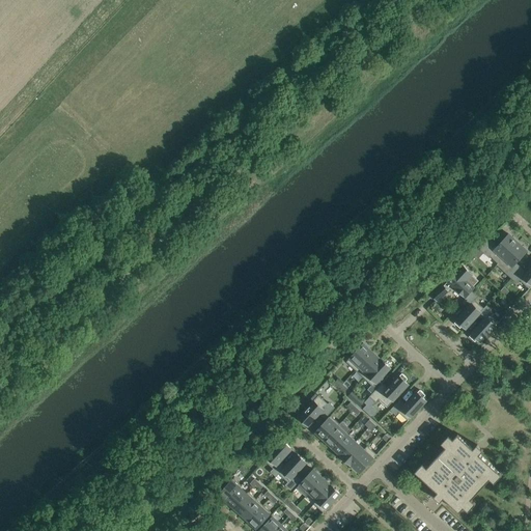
[(491,256),(498,263),(518,243),(509,234),(498,246),(490,239),(479,248),(490,257),(491,256)]
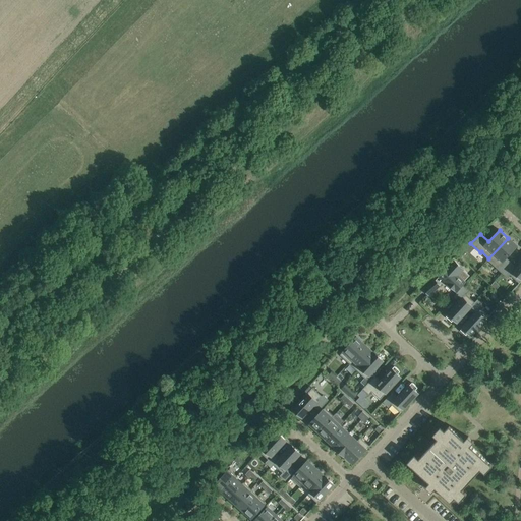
[(517,246),(508,238),(488,258),(487,259),(502,273),(511,263),(506,258),(517,246)]
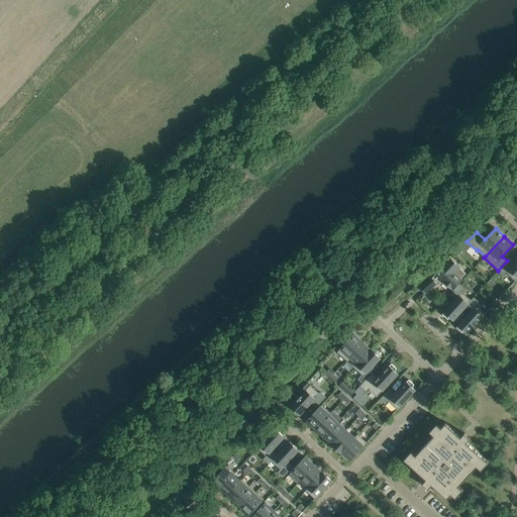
[(431,279),(421,288),(426,293),(436,284),(435,284),(441,278),(452,289),(461,280),(460,279),(467,273),(457,264),(451,259),(445,266),(444,264),(436,273),(436,274),(431,279)]
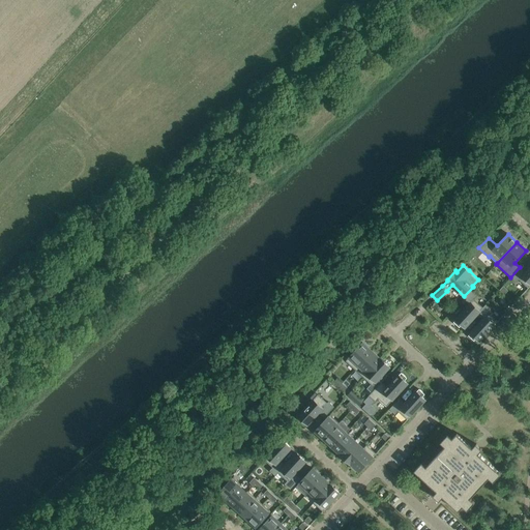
[(519,280),(528,288),(529,286),(529,267),(526,272),(520,267),(510,277),(517,283),(519,280)]
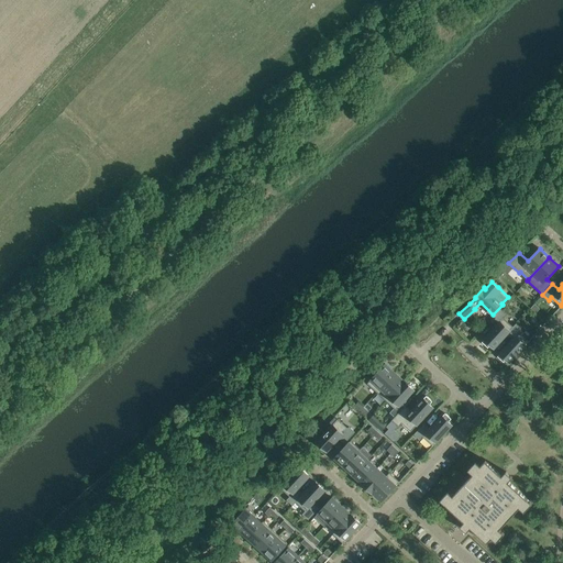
[(494,348),(506,334),(514,327),(504,318),(506,315),(500,309),(490,320),(496,326),(484,339),(485,339),(482,342),(488,348),(490,344),(494,348)]
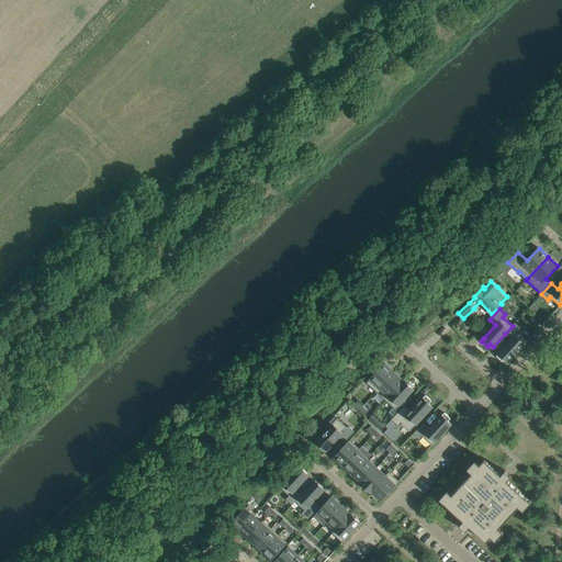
[(513,326),(505,334),(510,339),(498,352),(499,352),(496,356),(503,361),(506,359),(509,361),(528,341),(518,332),(521,328),(515,323),(513,326)]
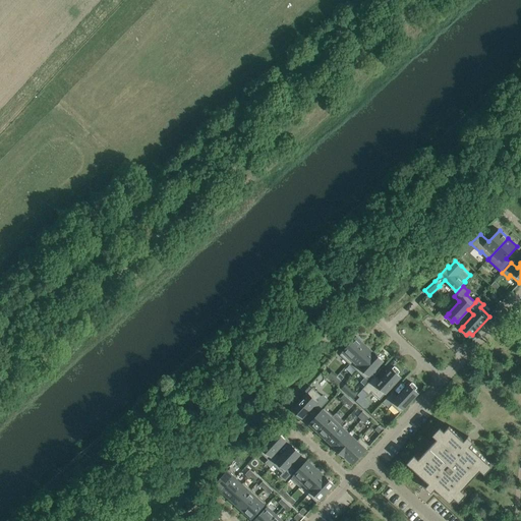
[(340,355),(349,363),(365,345),(356,337),(340,355)]
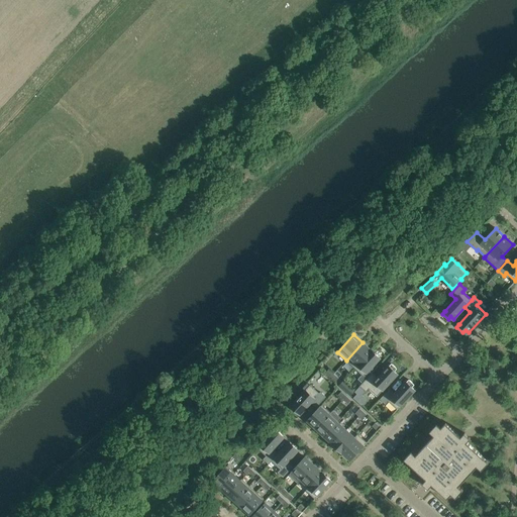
[(346,360),(354,368),(371,350),(363,342),(346,360)]
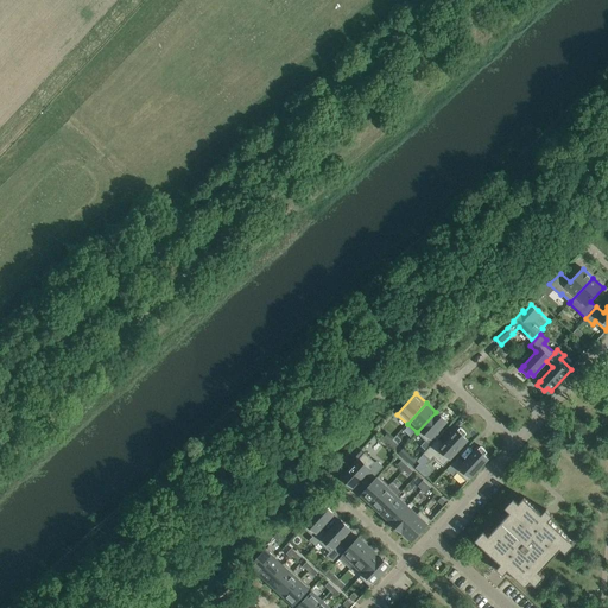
[(436,412),(417,432),(426,441),(422,445),(426,450),(437,439),(444,431),(441,428),(447,422),(436,412)]
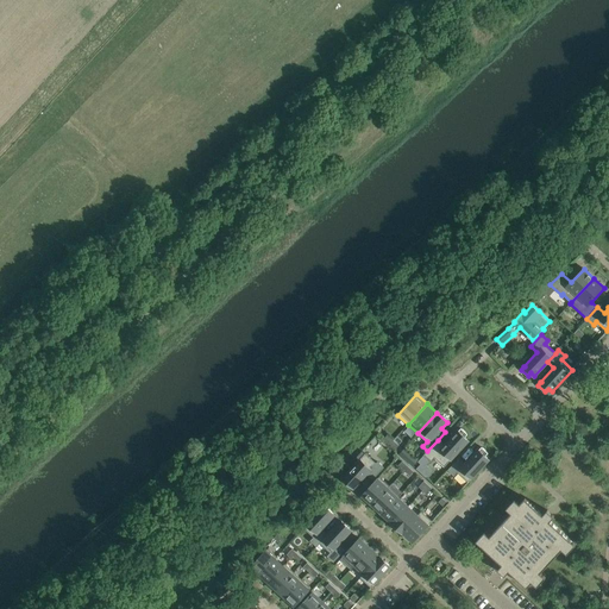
[(434,458),(444,468),(468,441),(464,438),(468,434),(462,428),(458,432),(457,431),(444,445),(438,440),(427,451),(424,454),(432,462),(434,458)]
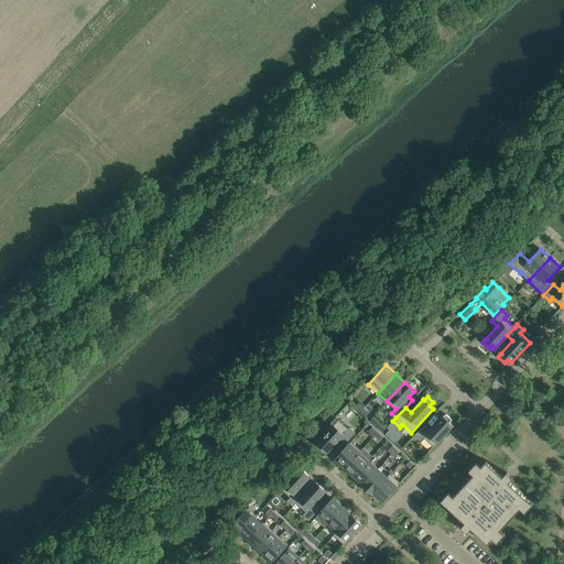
[(433,446),(453,426),(449,423),(452,420),(446,414),(443,418),(443,416),(431,430),(425,424),(414,435),(421,441),(423,437),(433,446)]
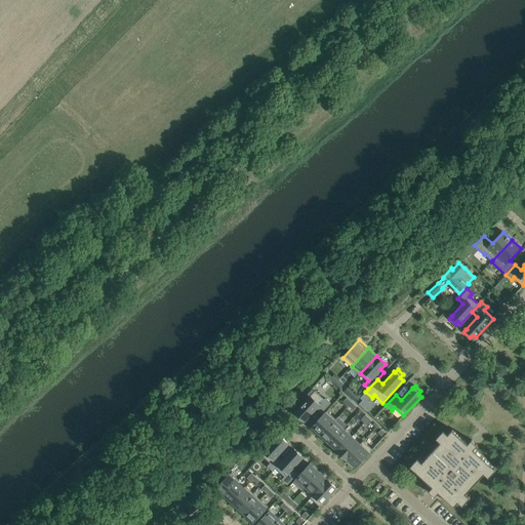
[(316,408),(321,413),(331,403),(325,398),(324,399),(315,391),(295,412),(305,420),(316,408)]
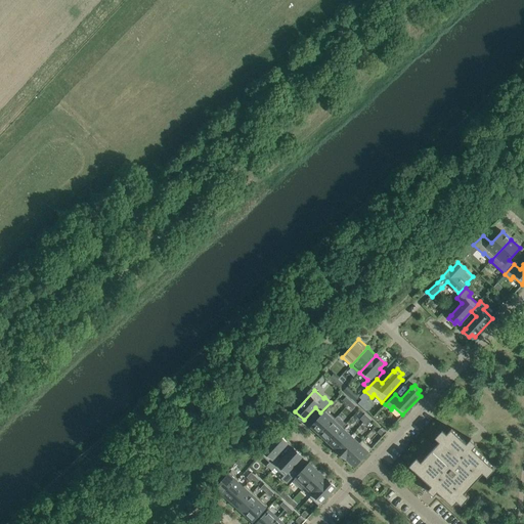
[(311,426),(320,435),(336,419),(326,410),(311,426)]
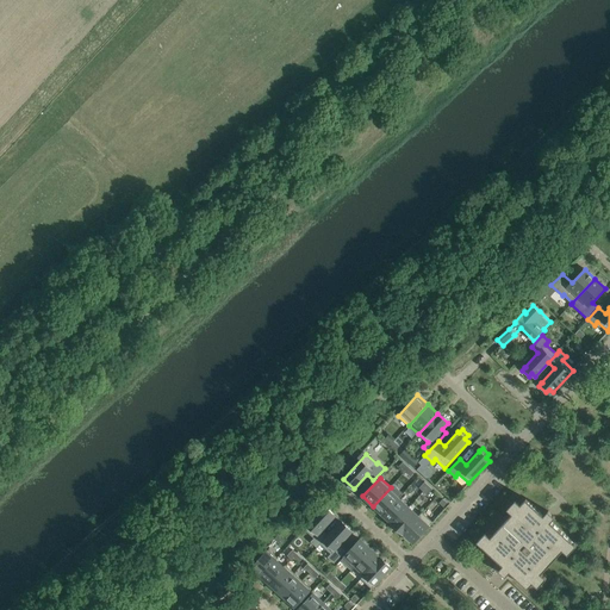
[(391,487),(373,506),(383,515),(399,498),(403,493),(393,484),(391,487)]
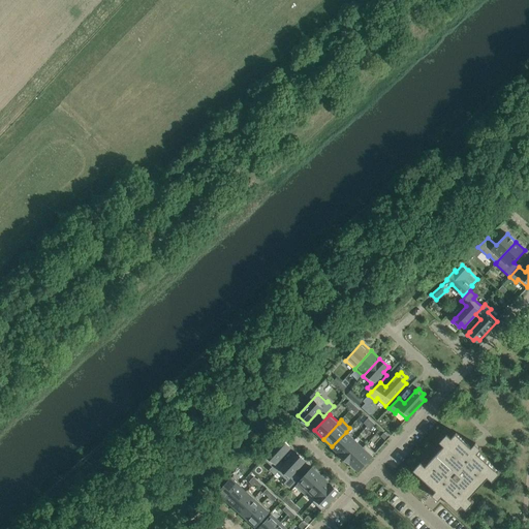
[(354,440),(346,432),(332,446),(341,455),(354,440)]
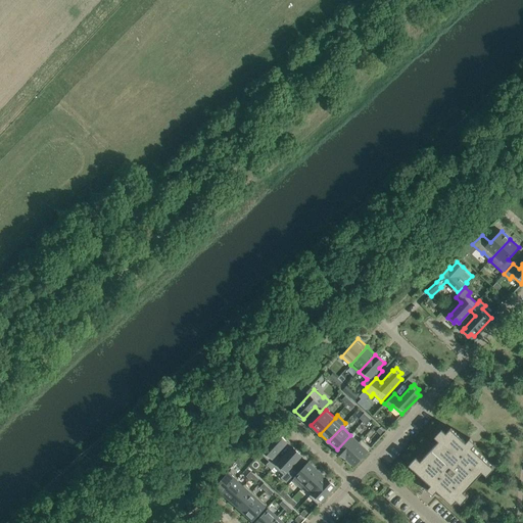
[(439,440),(414,469),(428,481),(431,485),(428,489),(433,494),(437,490),(442,494),(453,505),(457,500),(460,503),(462,504),(464,502),(469,495),(467,494),(465,491),(490,464),(472,447),(476,443),(470,438),(467,442),(450,428),(446,432),(442,429),(435,436),(437,438),(439,440)]
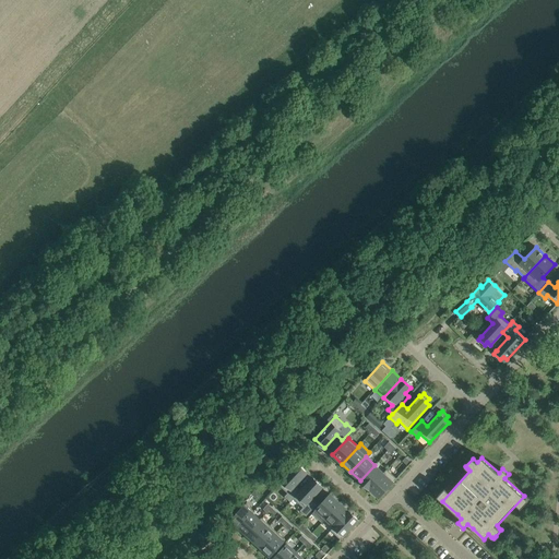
[(307,473),(297,464),(278,484),(287,494),(285,497),(290,502),(294,499),(300,490),(295,486),(307,473)]
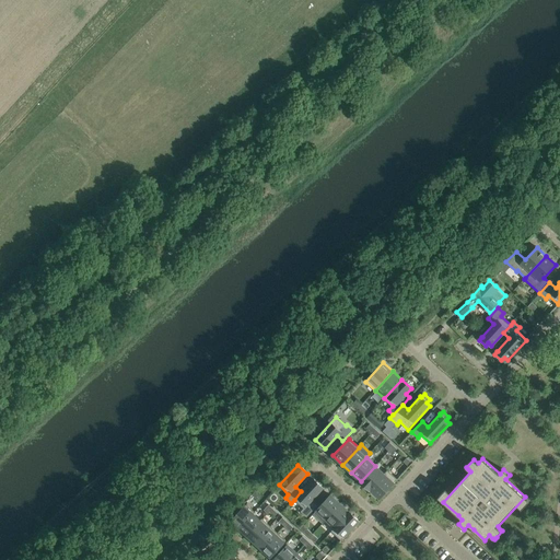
[(375,466),(361,481),(370,490),(385,474),(384,474),(375,466)]
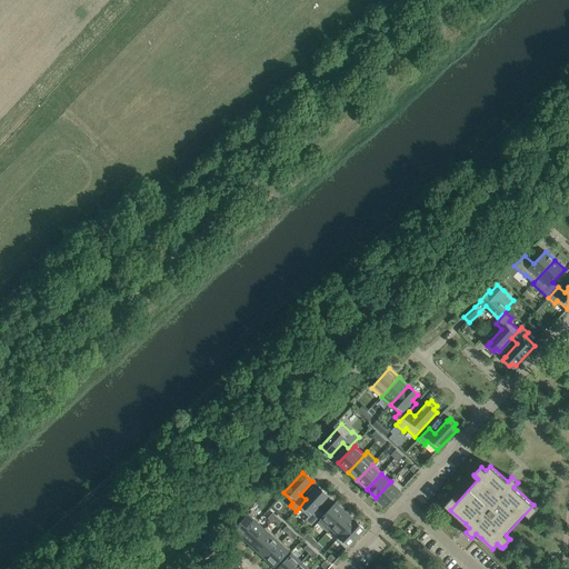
[(376,498),(386,507),(403,487),(393,478),(390,481),(391,481),(376,498)]
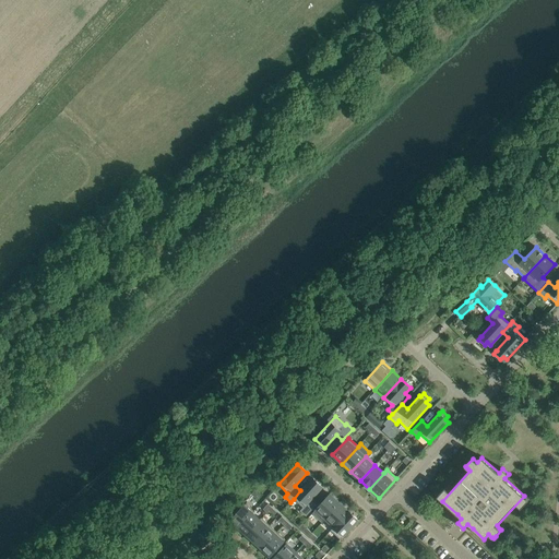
[(312,478),(300,490),(294,499),(304,508),(300,511),(306,516),(317,506),(310,500),(322,487),(312,478)]
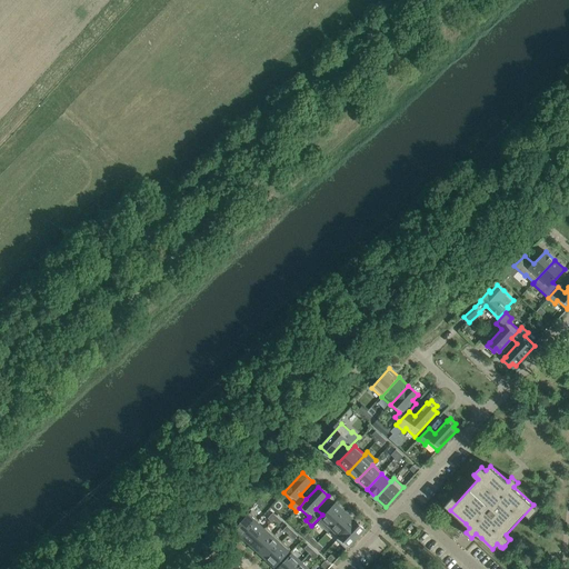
[(328,532),(331,528),(346,512),(336,503),(318,522),(328,532)]
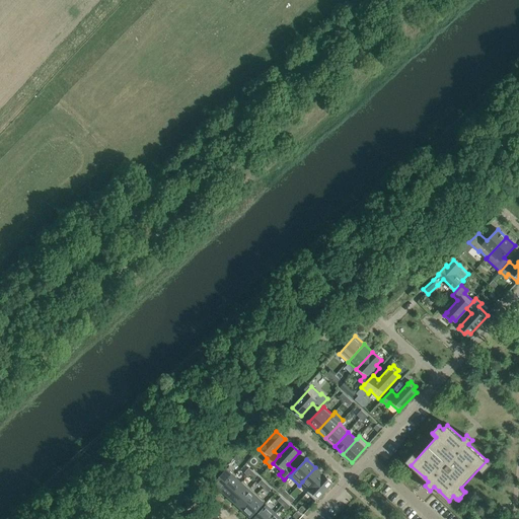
[(233,471),(228,467),(214,483),(222,490),(234,476),(236,474),(233,471)]
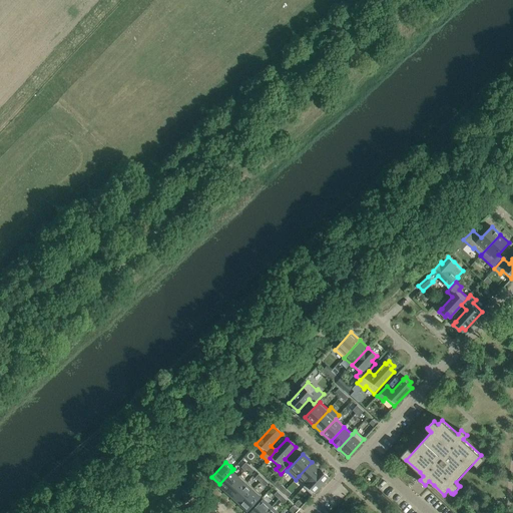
[(307,483),(320,469),(312,462),(299,476),(307,483)]
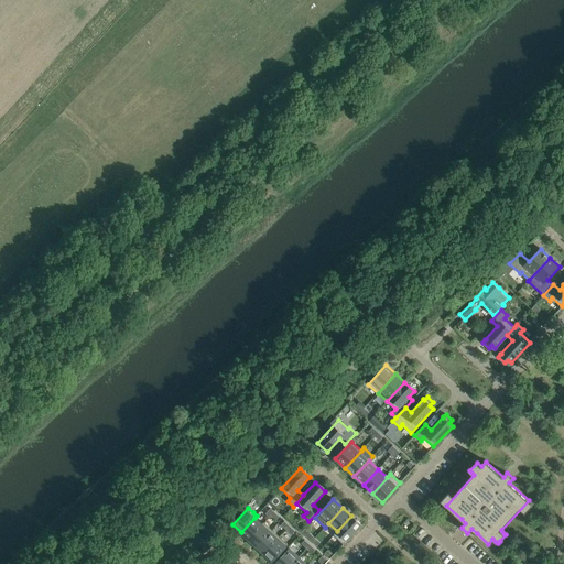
[(361,524),(351,516),(337,531),(334,535),(344,544),(361,524)]
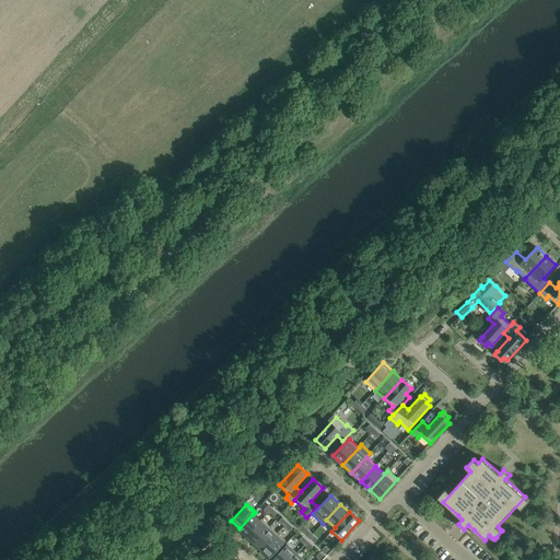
[(253,514),(240,528),(247,536),(260,521),(253,514)]
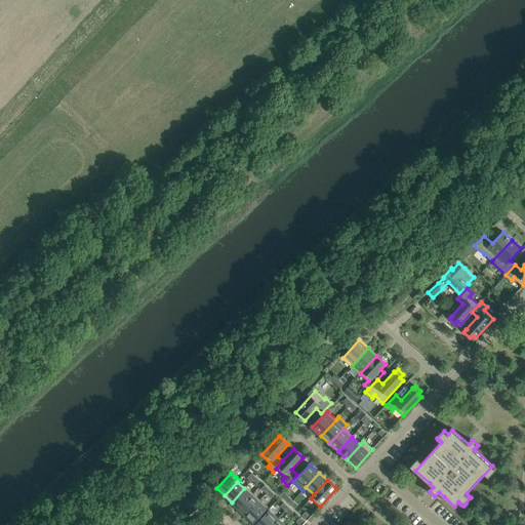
[(239,509),(253,493),(245,486),(244,488),(232,502),(239,509)]
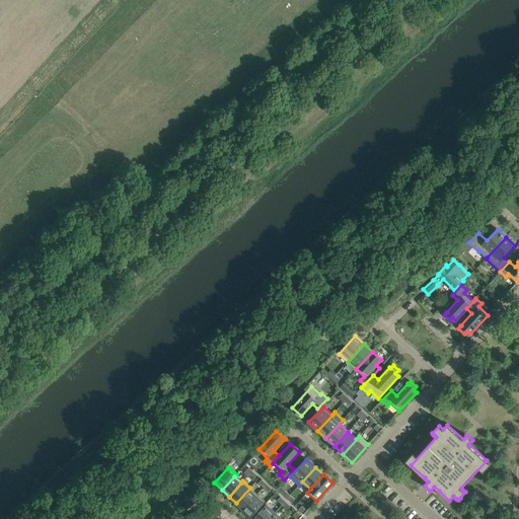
[(243,510),(257,494),(250,488),(236,503),(243,510)]
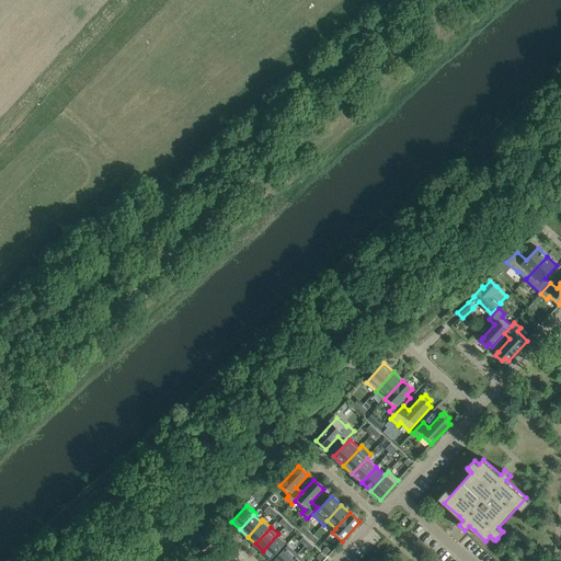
[(286,541),(278,534),(263,551),(271,558),(286,541)]
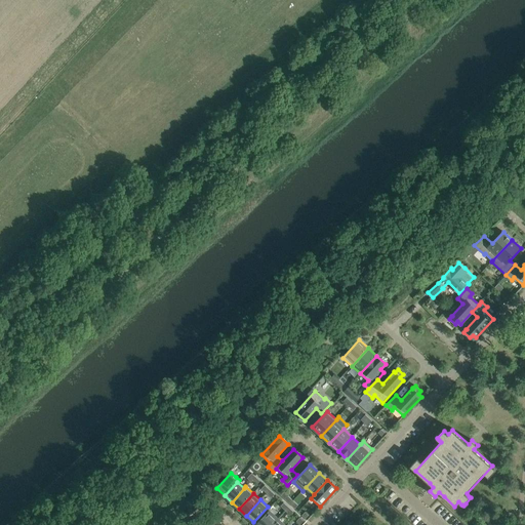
[(256,524),(272,524),(278,519),(270,511),(256,524)]
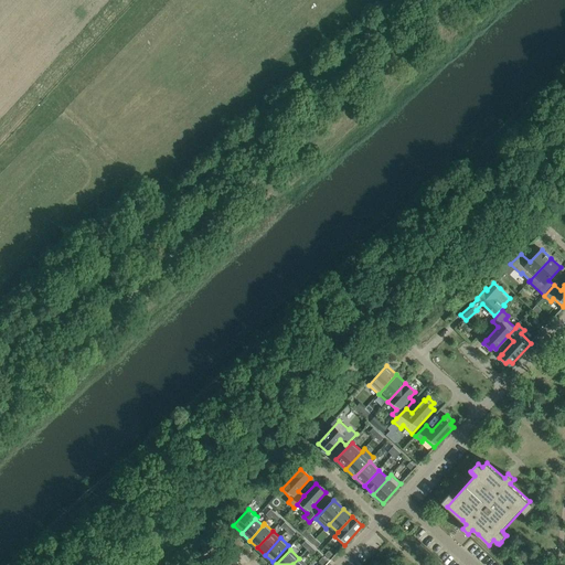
[(324,554),(330,560),(334,556),(329,551),(324,554)]
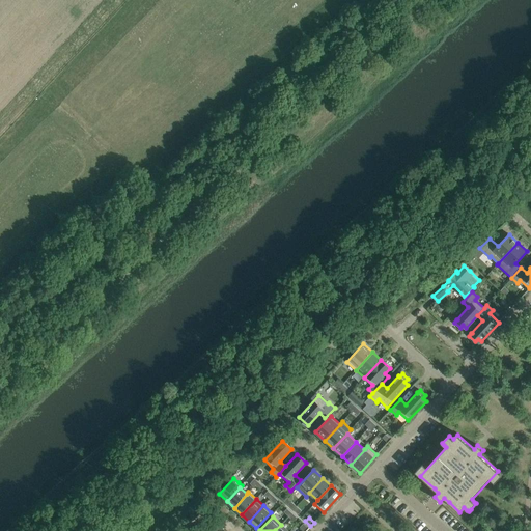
All buildings are outlined.
